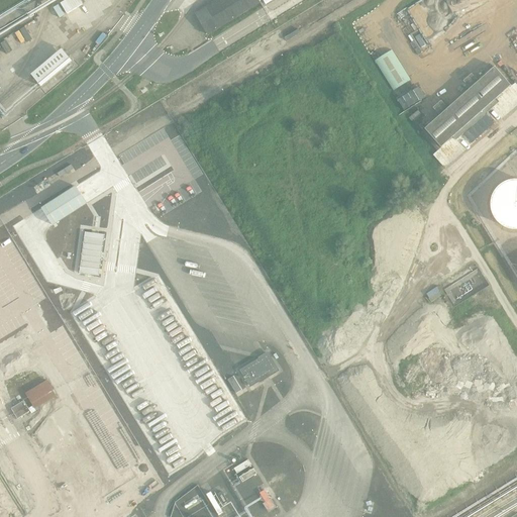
[(218,0),(217,1),(197,13),(196,14),(208,35),(260,3),(260,2),(257,0),(218,0)]
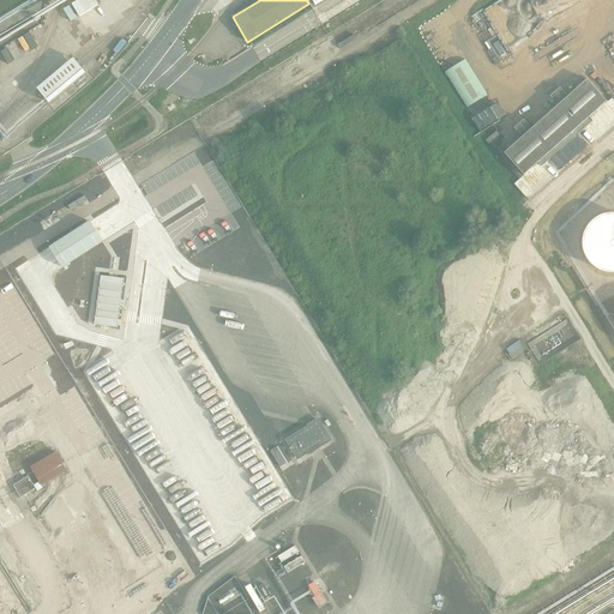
[(355,36),(338,46),(341,50),(359,40),(355,36)]
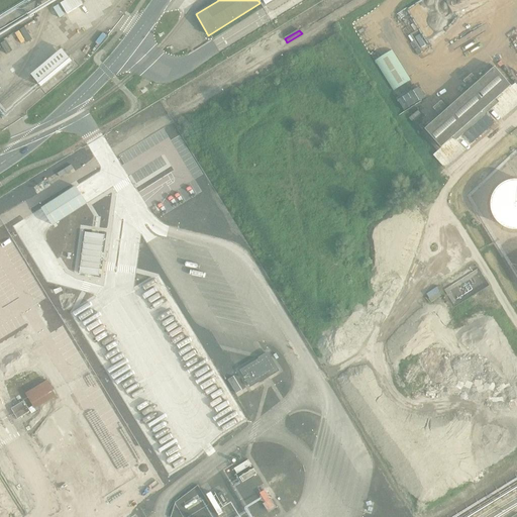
[(394,91),(410,81),(392,50),(375,61),(394,91)]
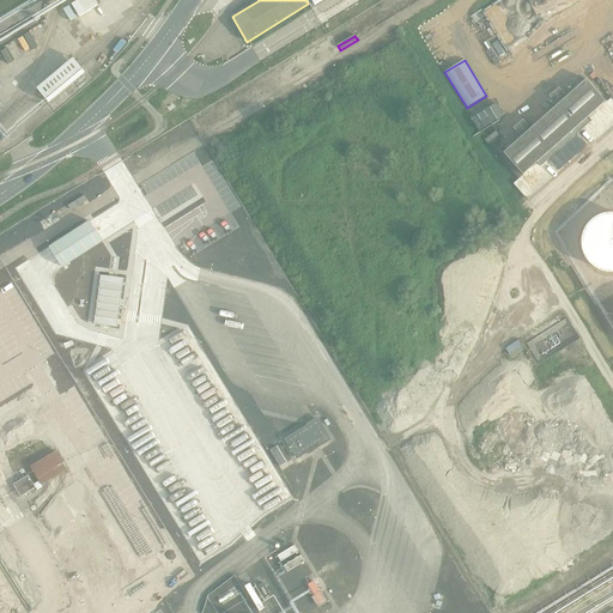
[(587,79),(502,155),(521,177),(538,162),(541,167),(550,159),(576,135),(593,121),(589,117),(606,102),(587,79)]
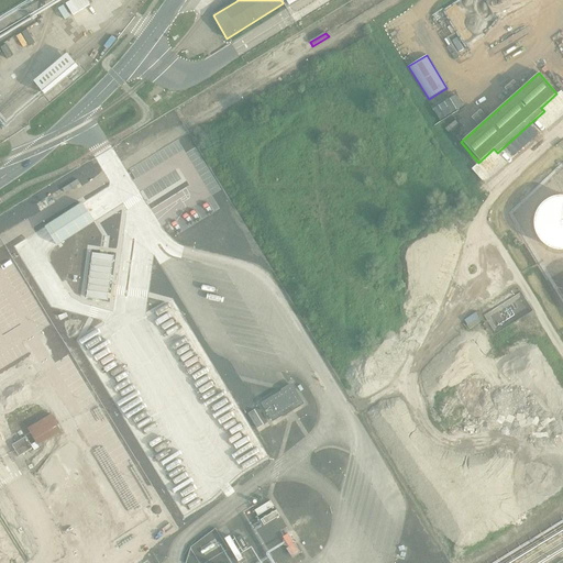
[(505,88),(511,96),(521,87),(515,79),(505,88)]
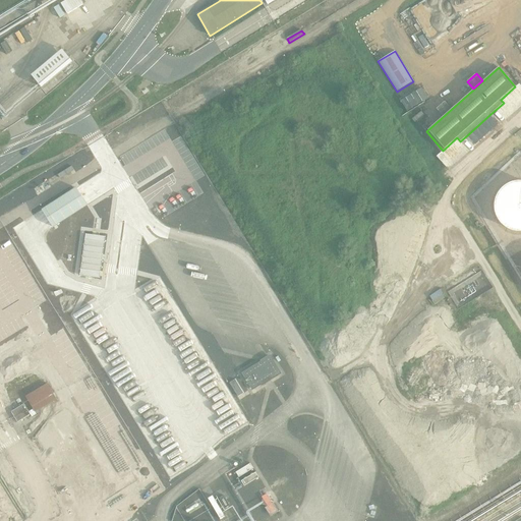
[(421,89),(401,101),(407,111),(427,99),(421,89)]
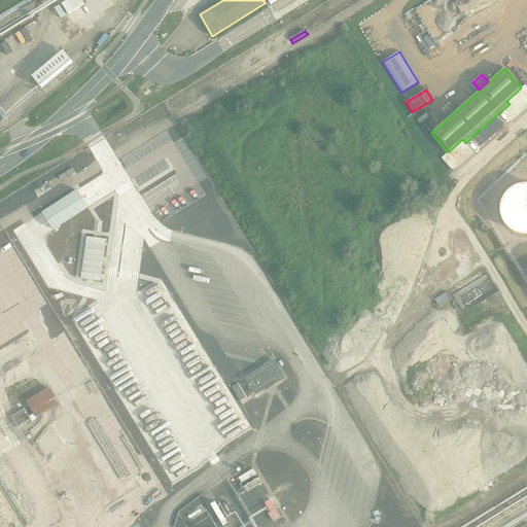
[(442,109),(449,116),(458,108),(452,101),(442,109)]
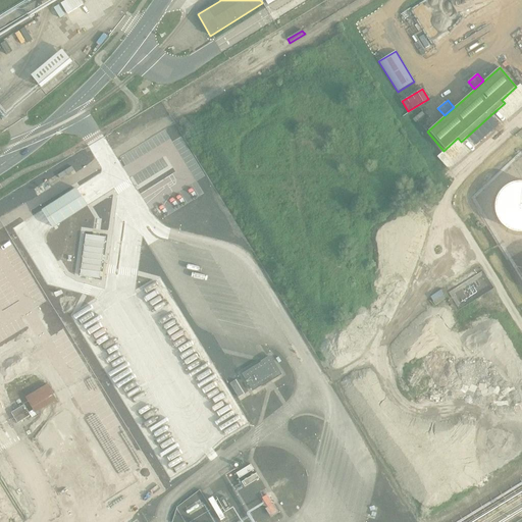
[(490,115),(468,136),(476,145),(499,124),(490,115)]
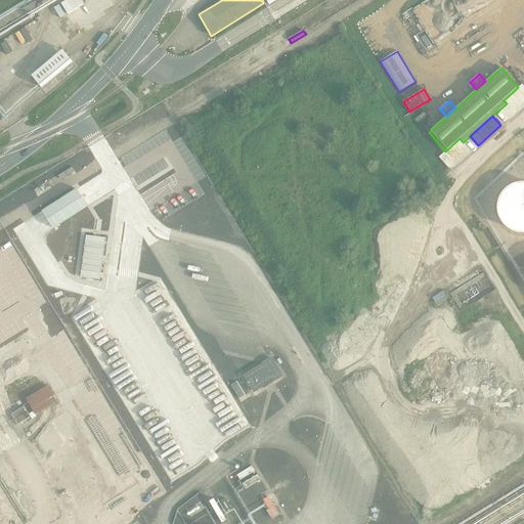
[(523,184),(520,185),(516,187),(512,190),(509,193),(506,198),(505,202),(504,207),(504,211),(505,216),(506,220),(509,224),(512,228),(516,230),(520,232),(523,233),(523,184)]
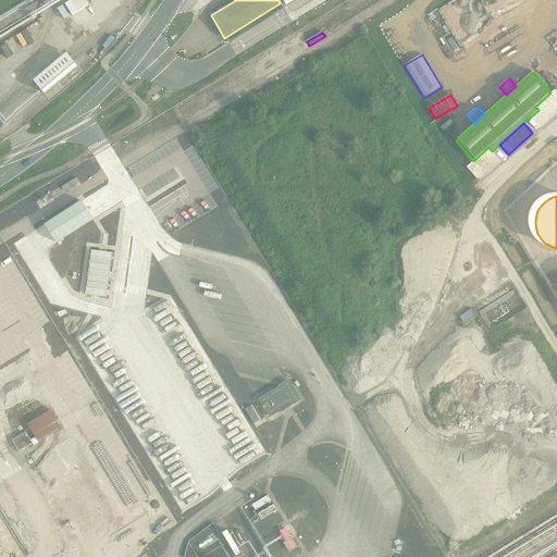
[(91,249),(86,295),(108,298),(113,251),(91,249)]
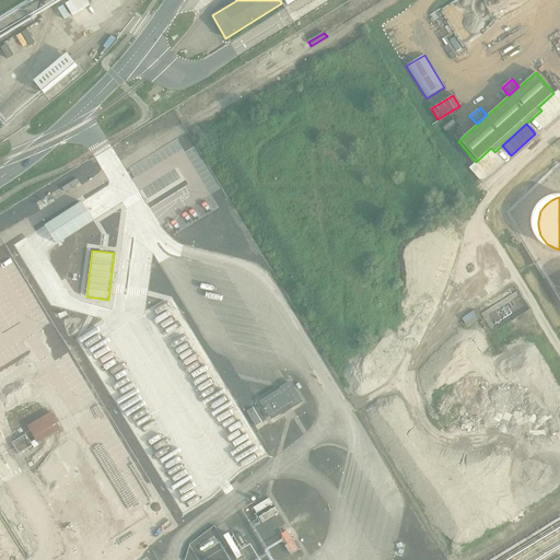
[(290,383),(280,388),(259,401),(271,420),(301,401),(290,383)]
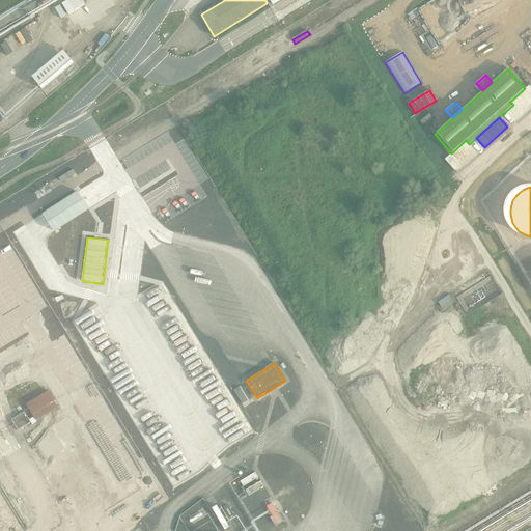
[(241,386),(232,391),(242,406),(249,401),(241,386)]
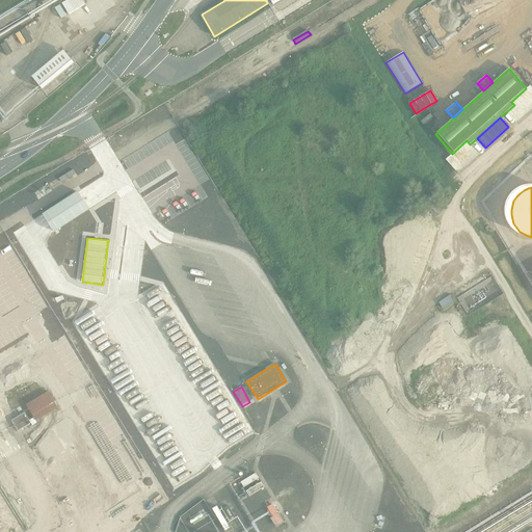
[(48,392),(26,405),(35,421),(58,407),(48,392)]
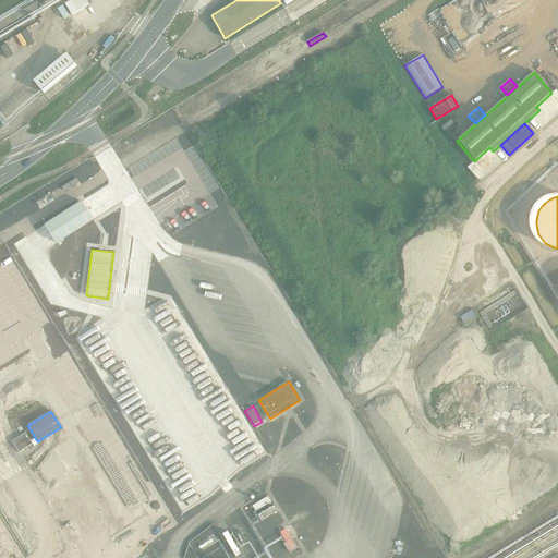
[(11,441),(17,453),(33,445),(26,433),(11,441)]
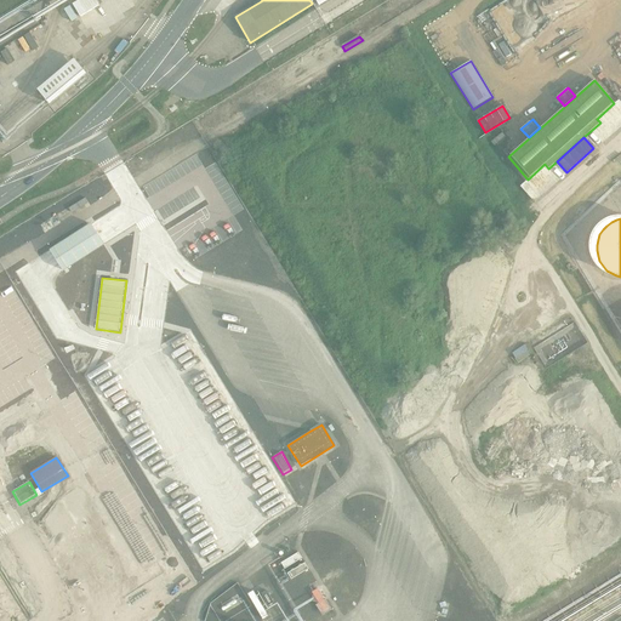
[(228,596),(235,605),(248,597),(238,584),(216,598),(218,602),(228,596)]
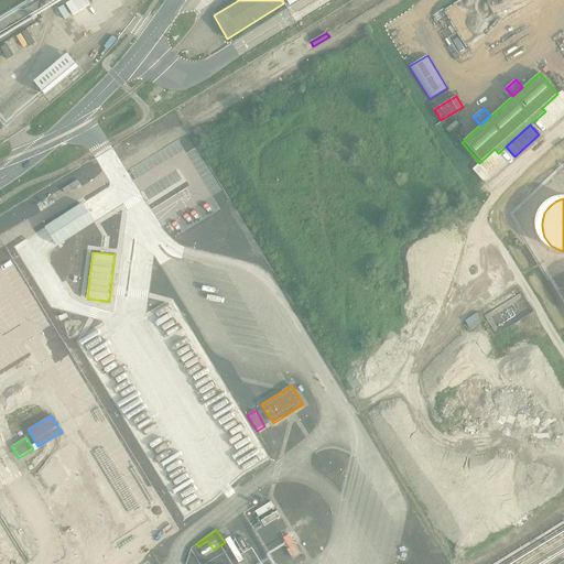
[(0,538),(0,563),(1,563),(13,557),(1,537),(0,538)]
